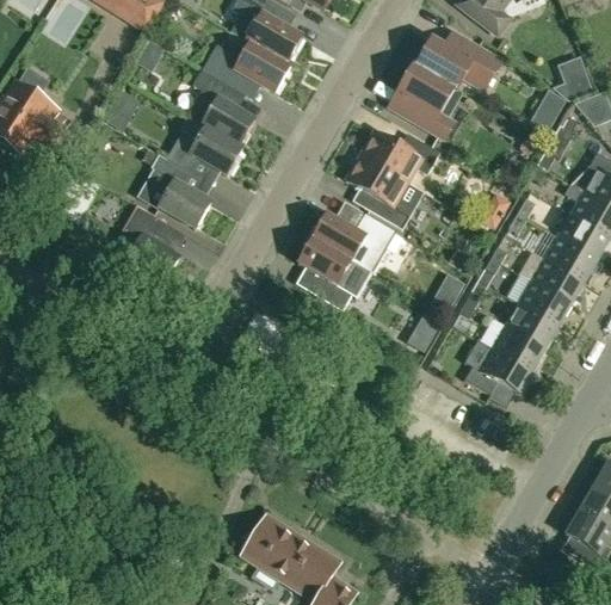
[(144,29),(162,0),(100,0),(144,29)]
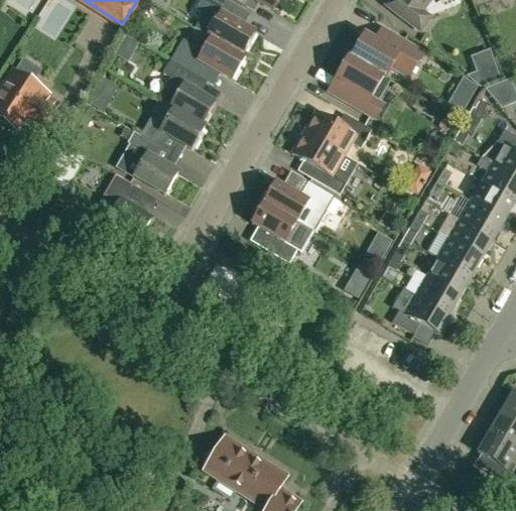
[(241,51),(242,51),(255,29),(229,14),(236,3),(231,0),(198,0),(195,6),(203,11),(195,25),(211,34),(241,51)]
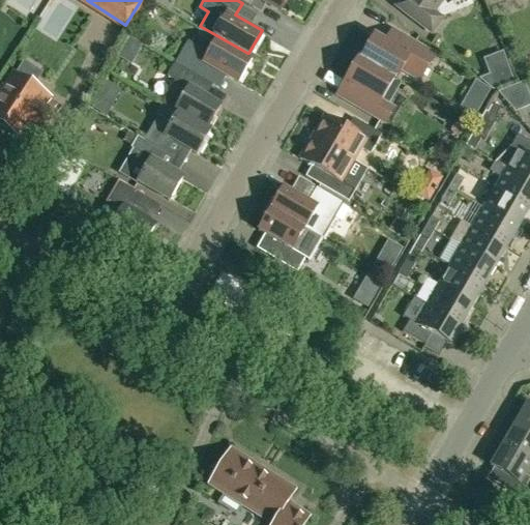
[(398,0),(396,2),(431,28),(442,13),(440,12),(450,8),(452,6),(449,0),(398,0)]
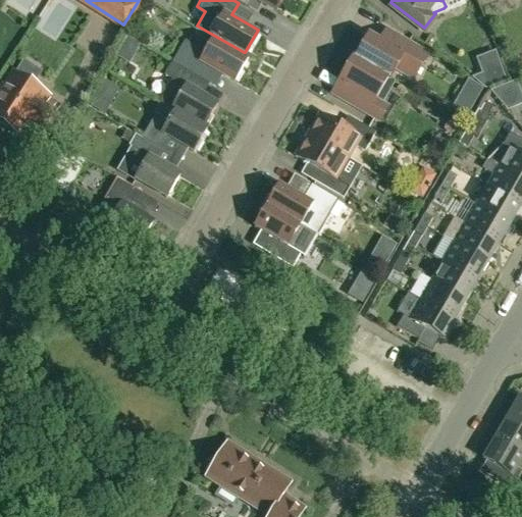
[(385,26),(378,38),(368,32),(355,54),(355,55),(387,73),(386,74),(389,75),(396,64),(404,68),(406,64),(416,70),(428,50),(385,26)]
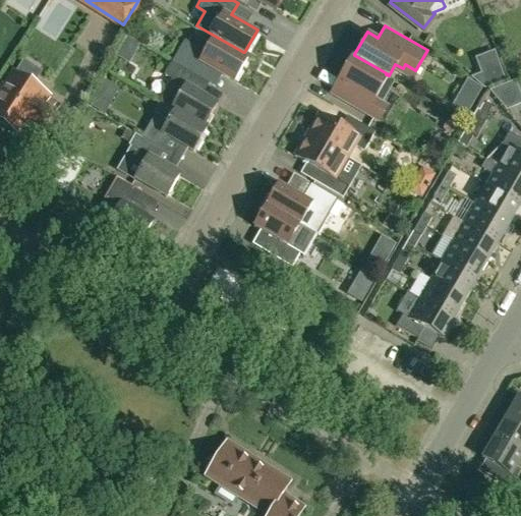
[(247,54),(244,52),(243,52),(213,35),(207,45),(196,40),(194,42),(184,36),(172,57),(200,74),(208,62),(234,77),(247,54)]
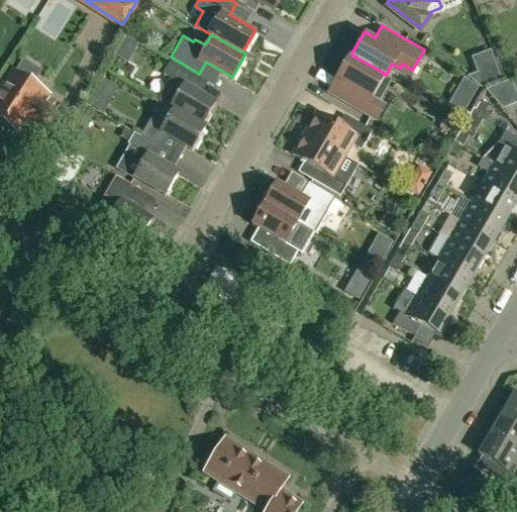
[(502,74),(493,50),(474,59),(477,66),(468,70),(481,82),(502,74)]
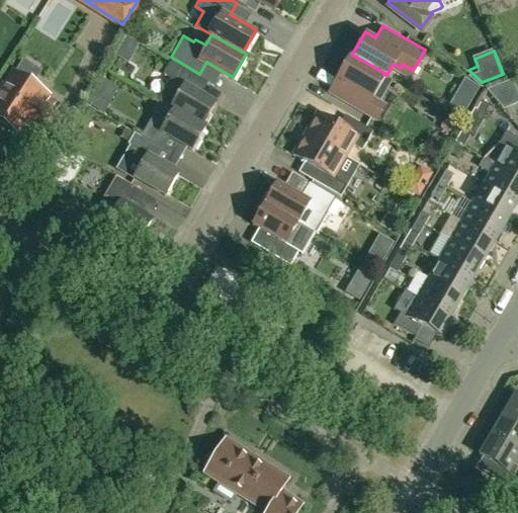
[(330,88),(335,92),(376,115),(384,102),(371,95),(383,74),(384,73),(352,55),(352,54),(350,53),(337,76),(330,88)]
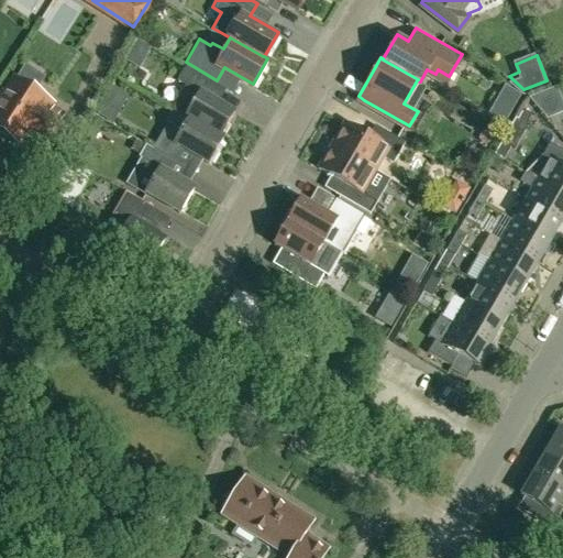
[(217,80),(186,62),(185,62),(176,77),(185,81),(172,105),(220,133),(220,132),(234,108),(209,94),(217,80)]
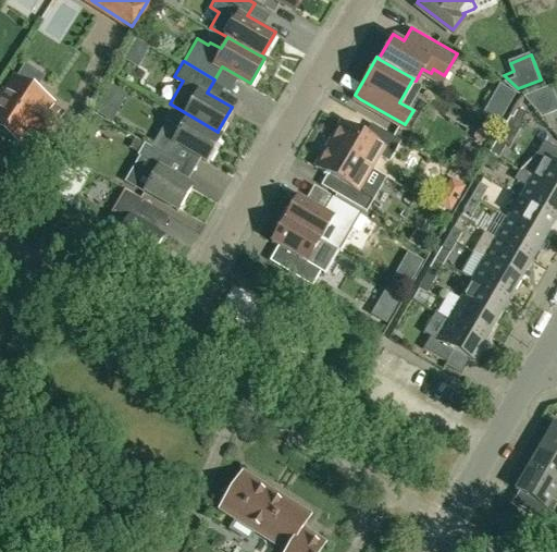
[(42,139),(46,134),(62,109),(49,101),(51,97),(13,73),(3,88),(1,86),(0,88),(0,126),(21,139),(27,130),(42,139)]
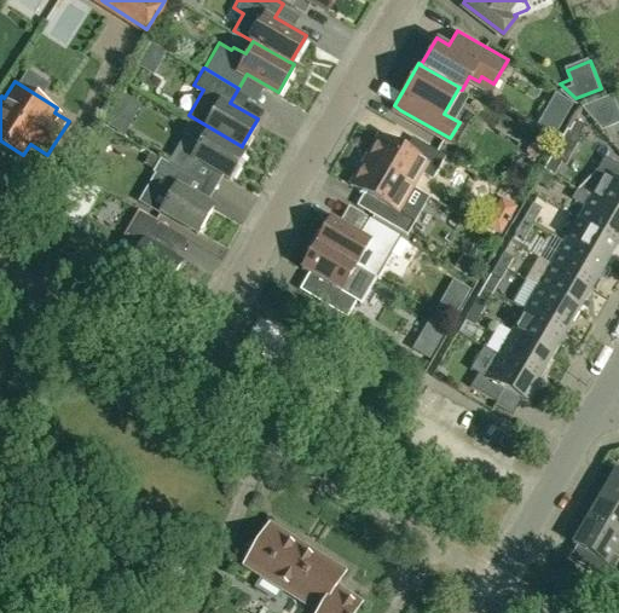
[(556,88),(550,99),(567,109),(573,98),(556,88)]
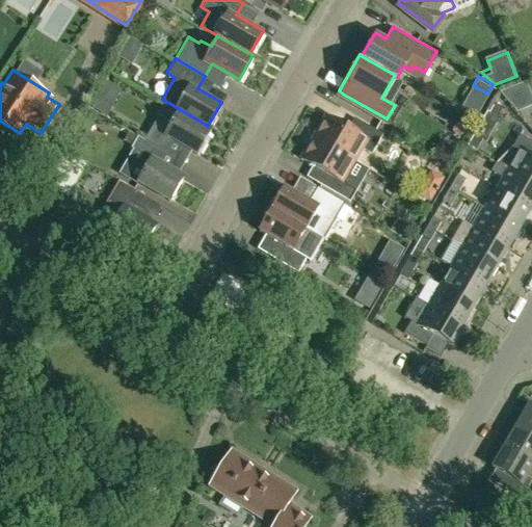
[(531,99),(524,78),(499,87),(516,108),(531,101),(531,99)]
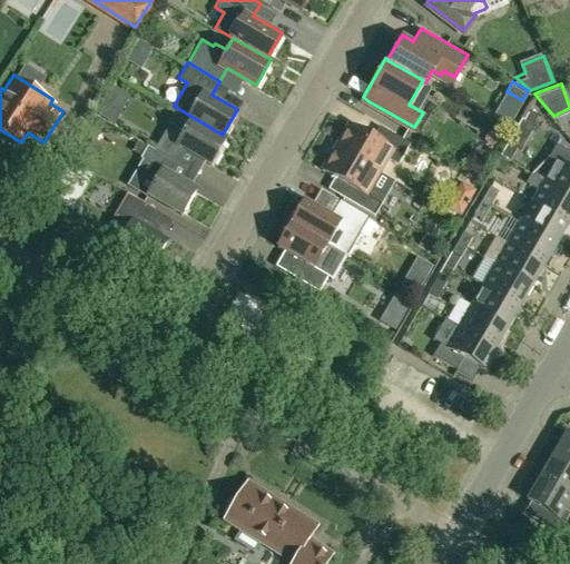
[(226,136),(223,134),(223,135),(174,106),(174,107),(190,117),(183,130),(169,121),(155,147),(176,159),(177,159),(185,146),(210,161),(226,136)]
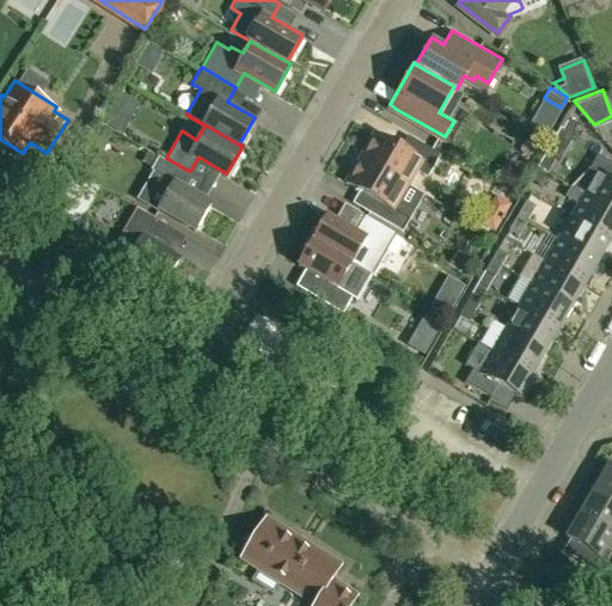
[(361,154),(408,182),(416,166),(428,173),(440,151),(412,134),(405,147),(375,129),(361,154)]
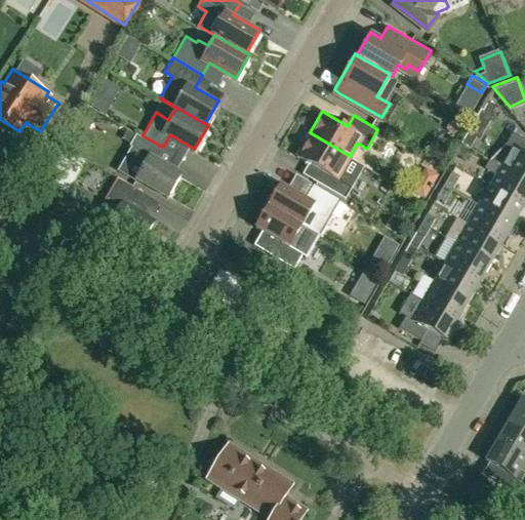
[(460,141),(469,145),(483,122),(475,117),(460,141)]
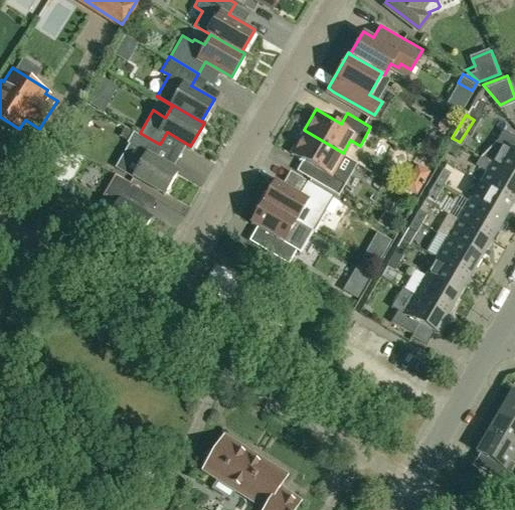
[(382,119),(378,126),(391,134),(395,127),(382,119)]
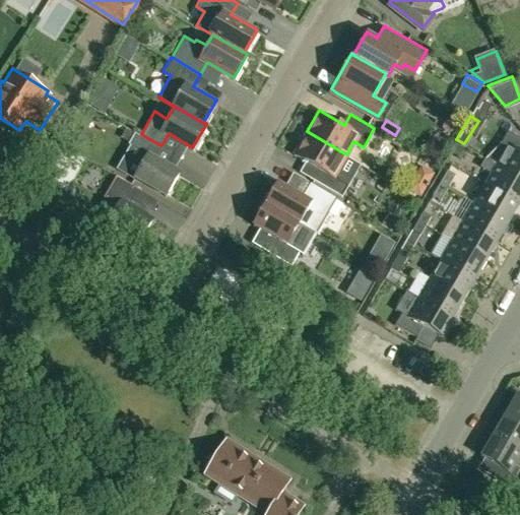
[(77,122),(68,139),(80,145),(89,128),(77,122)]
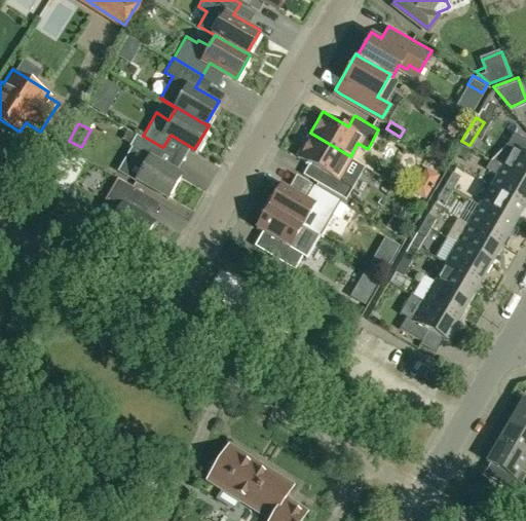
[(490,157),(525,178),(525,136),(514,129),(506,142),(490,157)]
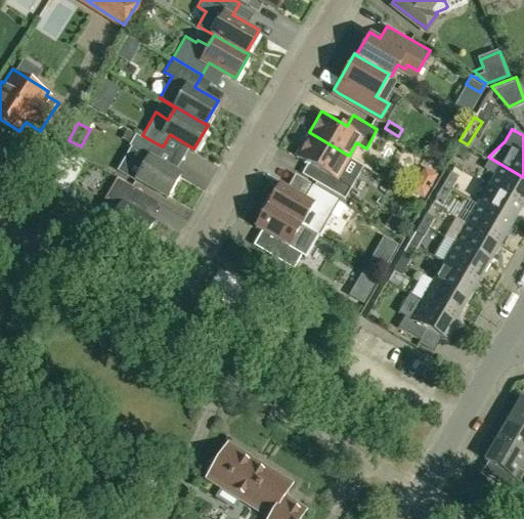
[(162,146),(142,135),(135,131),(129,142),(141,149),(135,158),(141,162),(141,165),(135,176),(167,195),(180,172),(156,157),(162,146)]
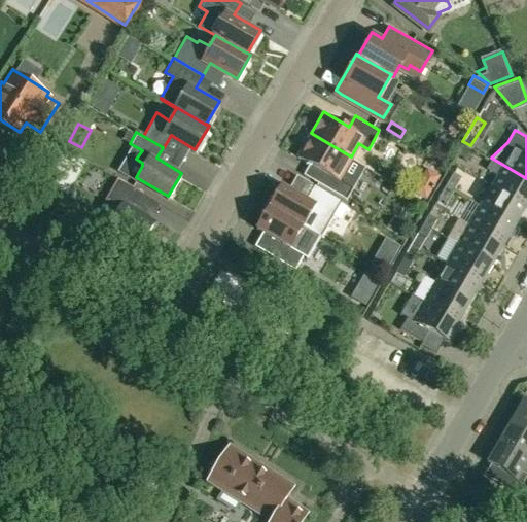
[(364,165),(351,157),(311,133),(297,154),(320,167),(314,177),(346,197),(364,165)]
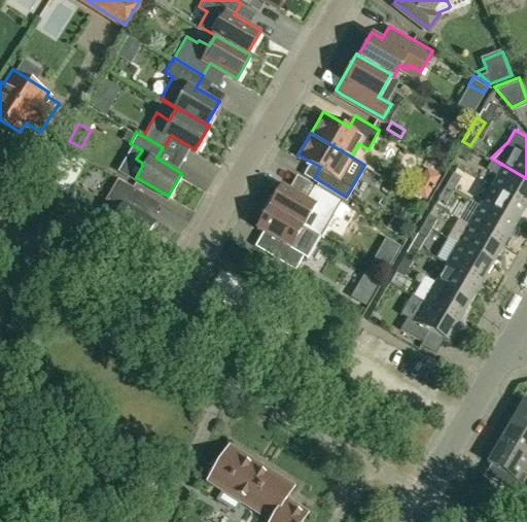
[(465,155),(470,145),(462,141),(457,150),(465,155)]
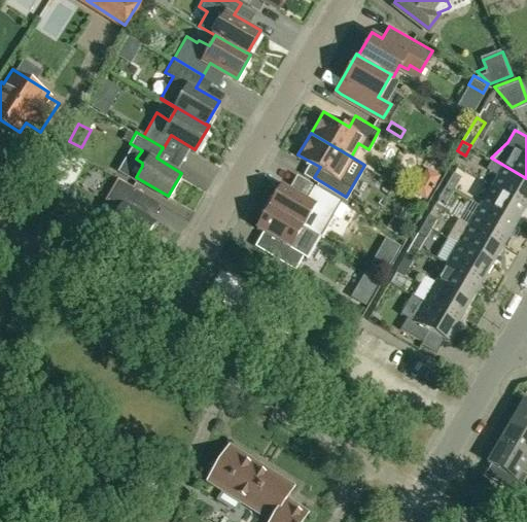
[(53,168),(56,170),(74,180),(86,159),(66,146),(53,168)]
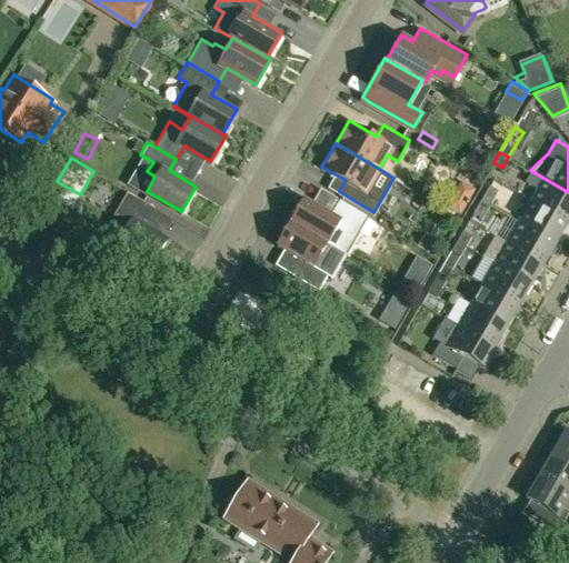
[(568,220),(568,218),(568,192),(530,170),(527,177),(528,181),(537,186),(530,198),(568,220)]
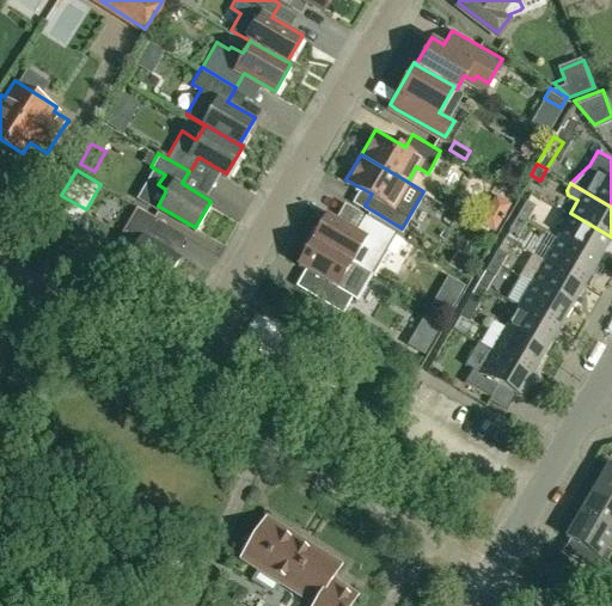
[(526,196),(518,212),(527,218),(536,202),(526,196)]
